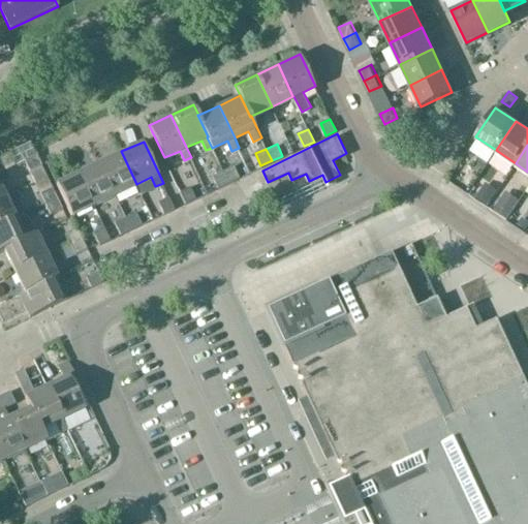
[(99,161),(115,194),(136,184),(121,151),(99,161)]
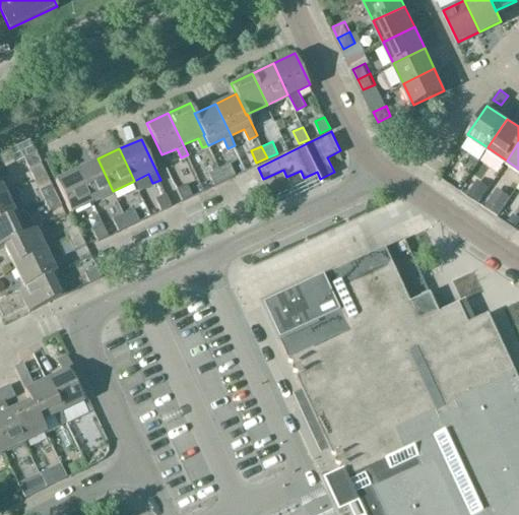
[(28,166),(41,161),(36,151),(24,156),(28,166)]
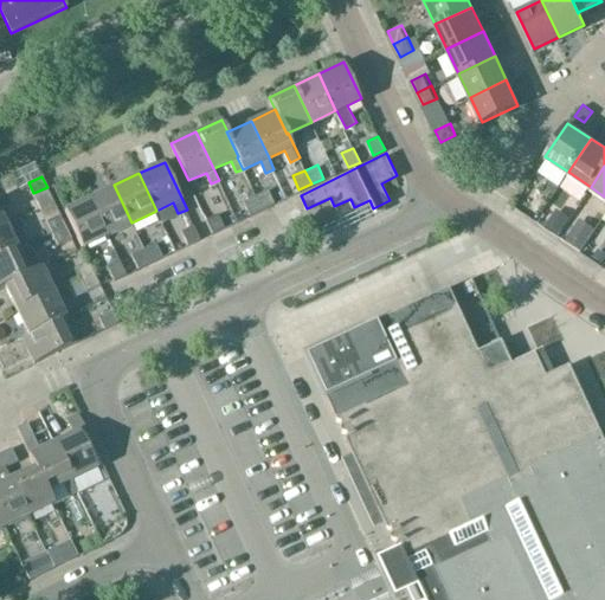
[(114,185),(90,197),(108,234),(132,223),(114,185)]
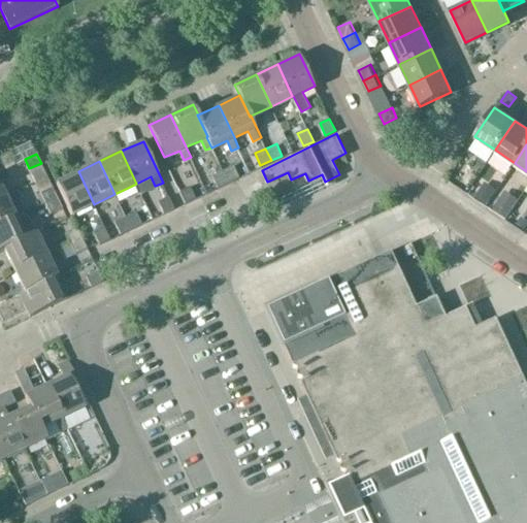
[(234,164),(223,169),(228,181),(239,176),(234,164)]
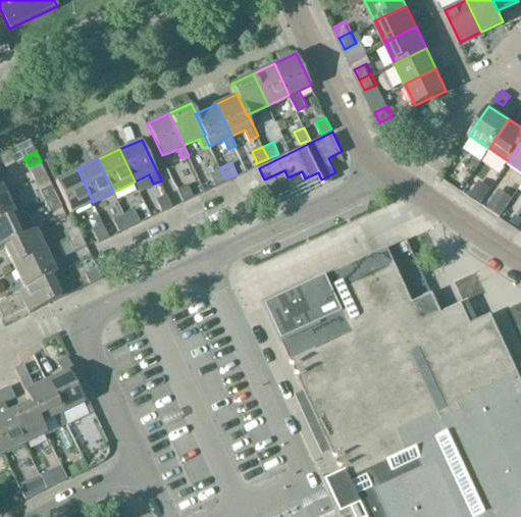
[(0,195),(6,192),(0,179),(0,177),(8,173),(5,166),(0,167),(0,195)]
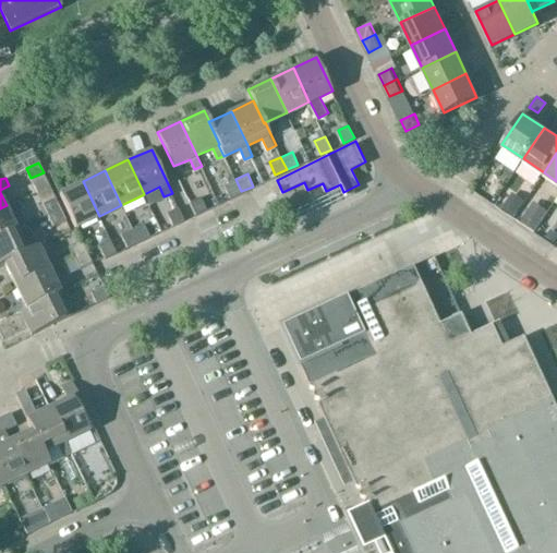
[(235,179),(225,183),(230,196),(241,191),(235,179)]
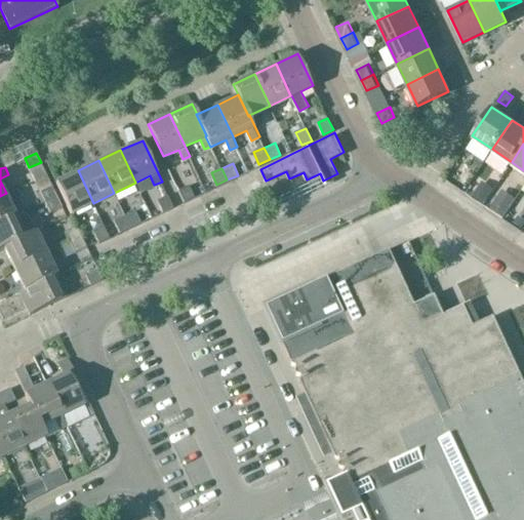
[(56,181),(72,212),(93,203),(78,170),(56,181)]
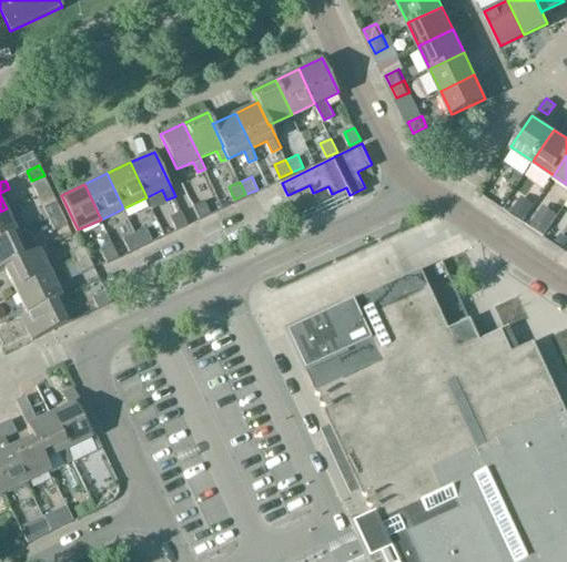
[(211,211),(205,198),(194,203),(200,216),(211,211)]
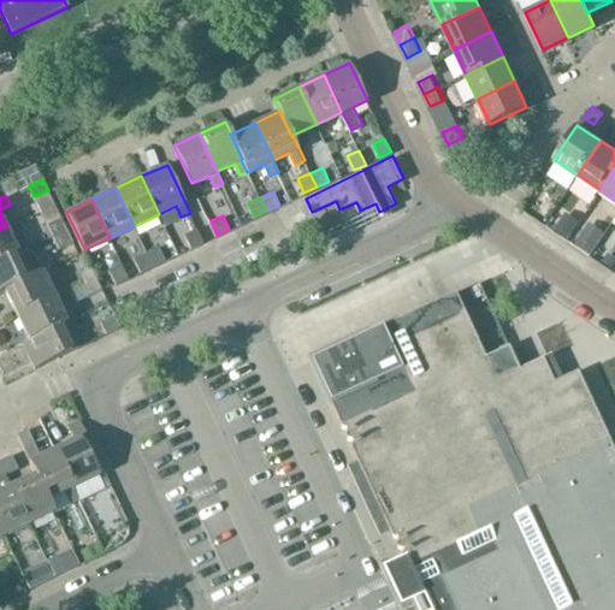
[(46,223),(52,235),(65,229),(60,217),(46,223)]
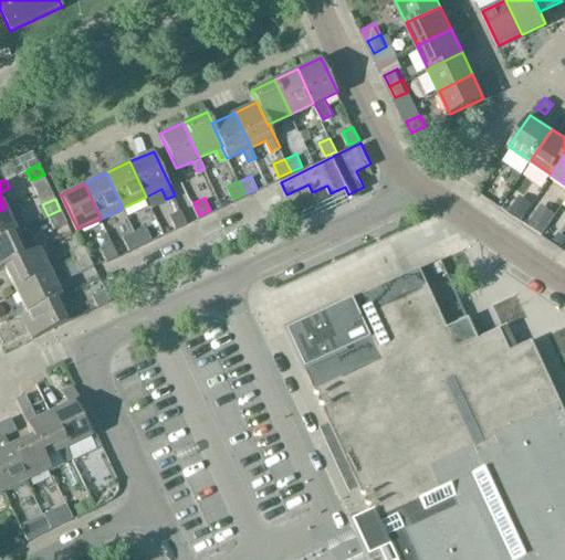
[(19,202),(7,208),(0,211),(0,239),(18,231),(10,215),(22,210),(19,202)]
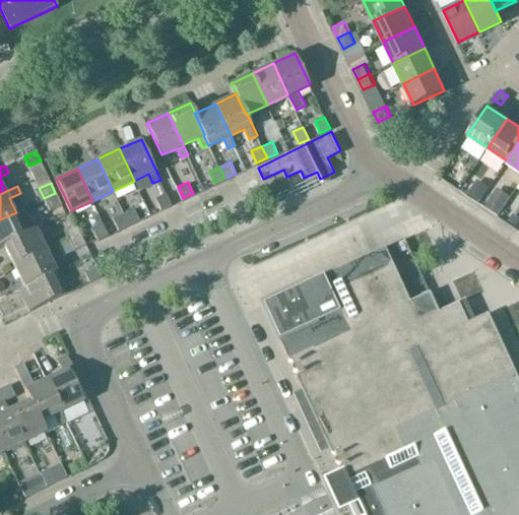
[(172,203),(166,192),(156,196),(161,208),(172,203)]
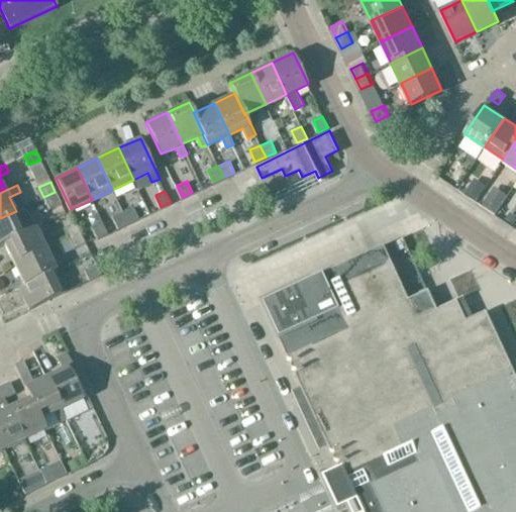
[(60,203),(55,192),(43,197),(48,208),(60,203)]
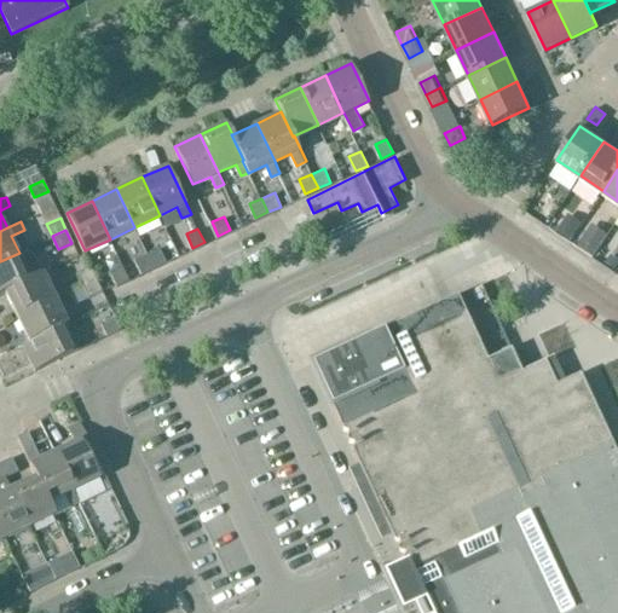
[(30,247),(19,253),(0,261),(0,293),(6,290),(6,289),(32,277),(30,277),(23,261),(35,256),(30,247)]
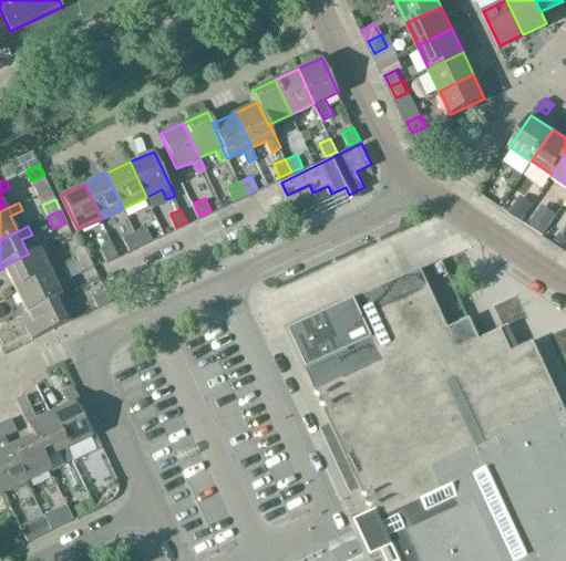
[(147,226),(135,230),(142,243),(153,238),(147,226)]
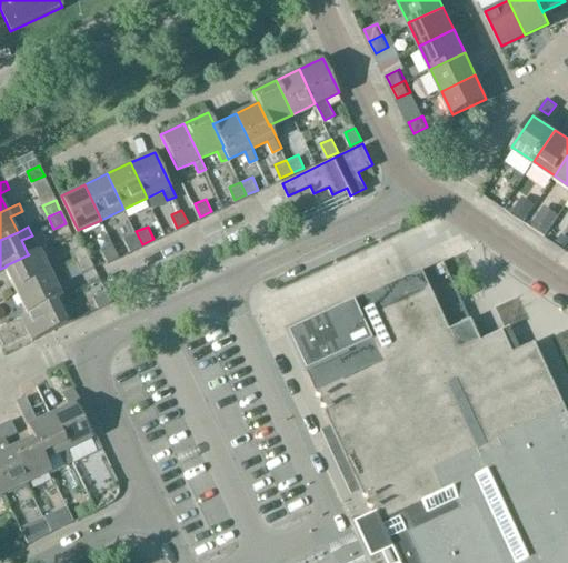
[(130,249),(142,244),(136,231),(125,237),(130,249)]
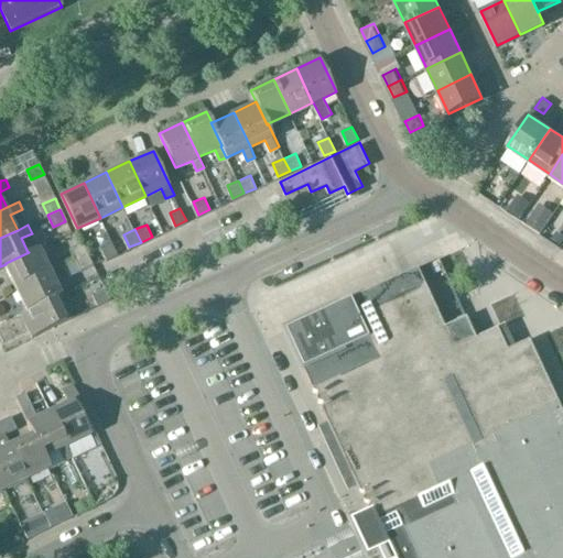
[(76,258),(88,252),(83,240),(71,247),(76,258)]
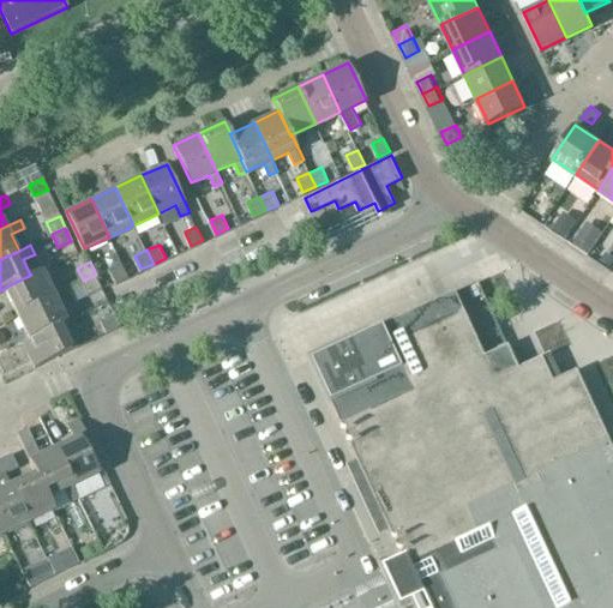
[(31,275),(6,287),(6,288),(18,312),(55,294),(47,278),(59,272),(55,263),(30,275),(31,275)]
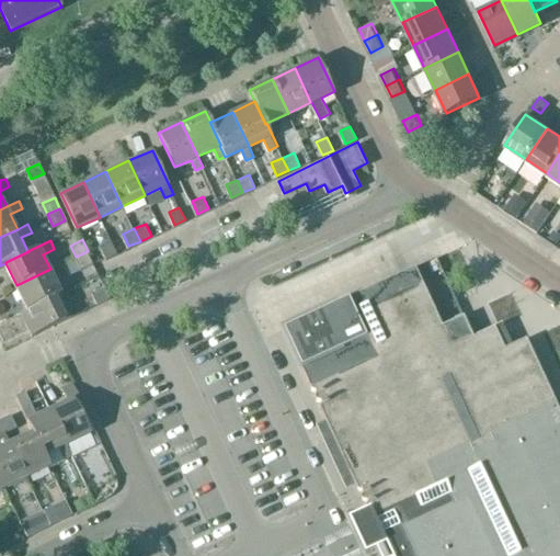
[(116,252),(111,240),(100,245),(106,257),(116,252)]
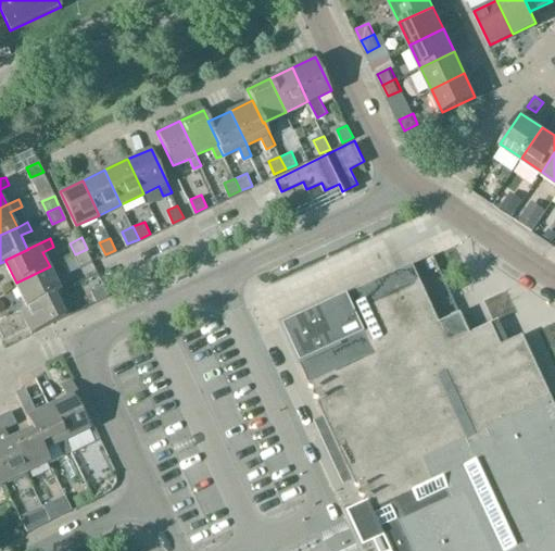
[(88,251),(87,249),(75,254),(79,265),(91,260),(88,251)]
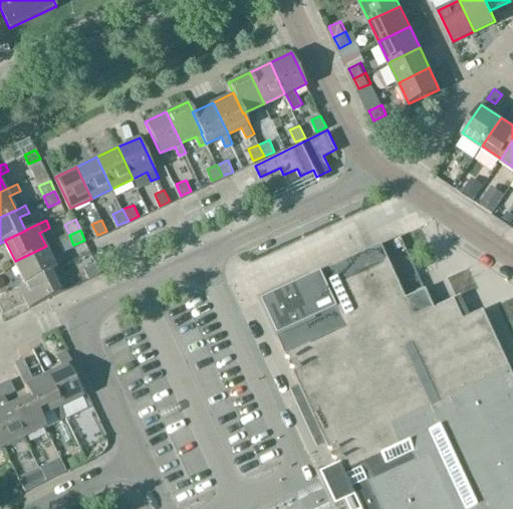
[(405,296),(379,241),(259,297),(337,466),(340,473),(399,446),(389,423),(510,367),(482,308),(462,317),(453,297),(434,306),(425,287),(405,296)]
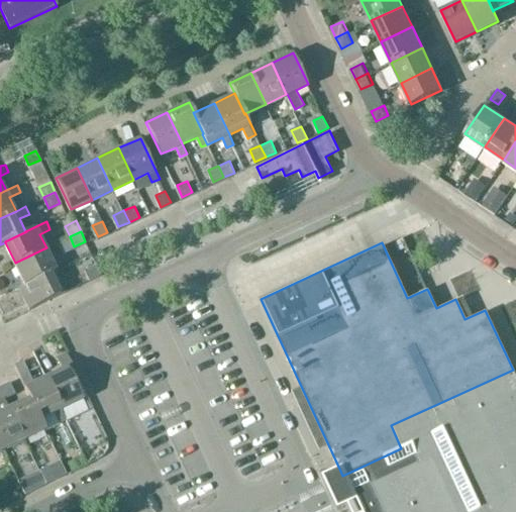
[(56,268),(46,247),(15,263),(24,283),(25,284),(56,268)]
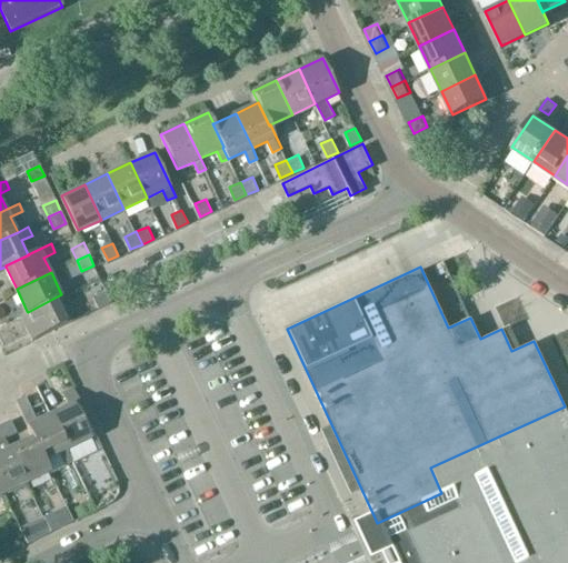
[(106,290),(93,295),(98,305),(110,300),(106,290)]
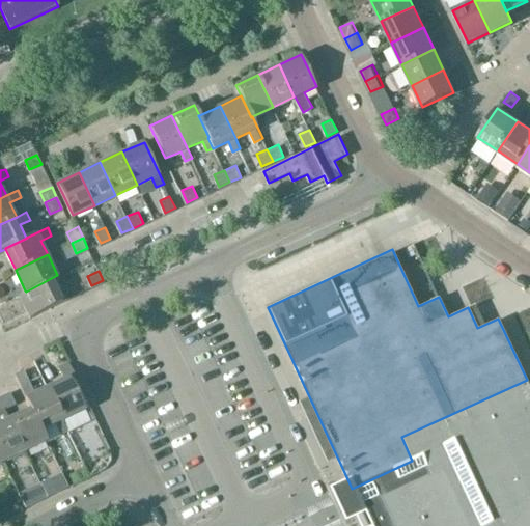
[(30,315),(68,297),(57,275),(26,292),(25,291),(20,294),(30,315)]
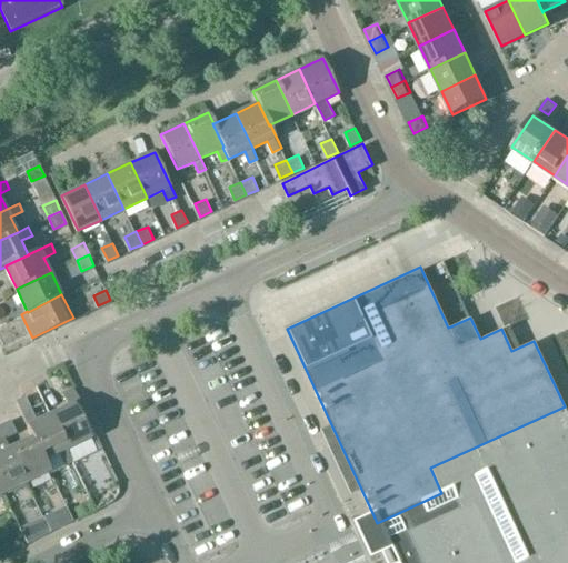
[(70,404),(51,413),(68,448),(89,438),(93,448),(101,443),(95,430),(89,433),(75,403),(81,400),(73,385),(63,390),(70,404)]
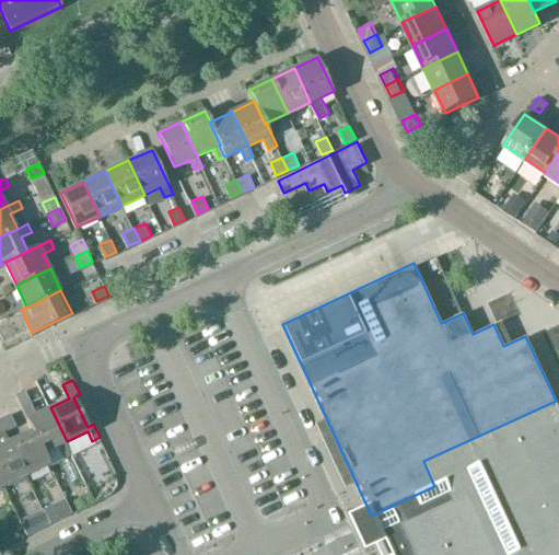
[(72,453),(67,441),(50,407),(37,414),(25,390),(15,394),(33,430),(33,429),(44,452),(45,452),(59,444),(65,457),(72,453)]
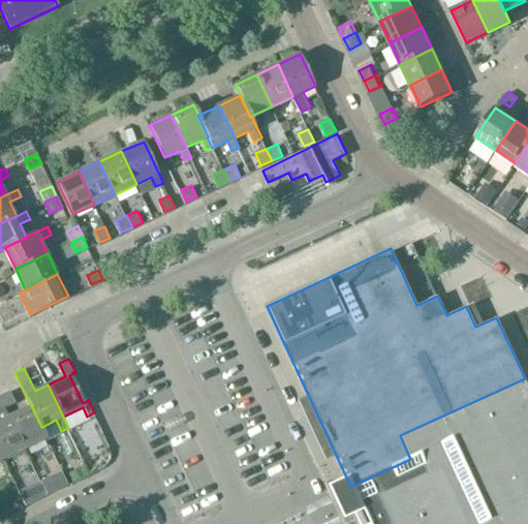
[(410,459),(350,487),(367,523),(527,523),(527,384),(525,378),(400,435),(410,459)]
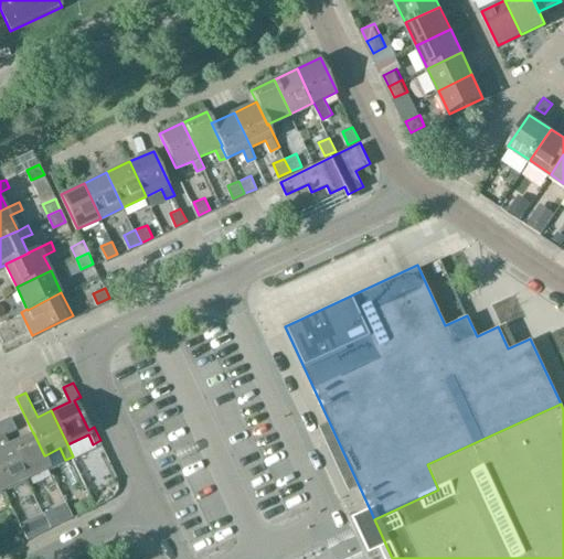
[(11,416),(0,420),(0,421),(6,433),(17,429),(11,416)]
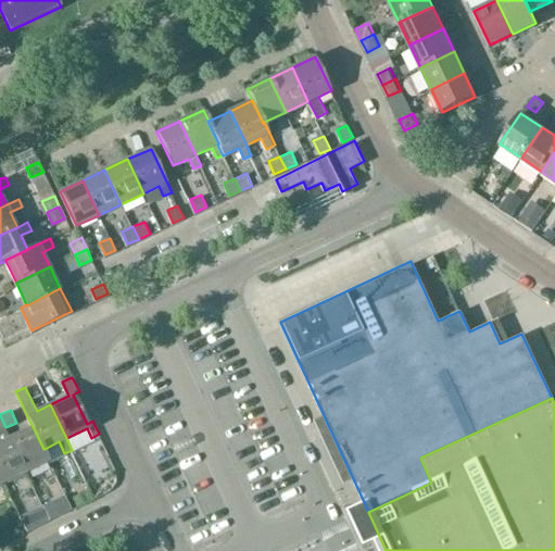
[(0,441),(11,437),(5,427),(0,415),(0,441)]
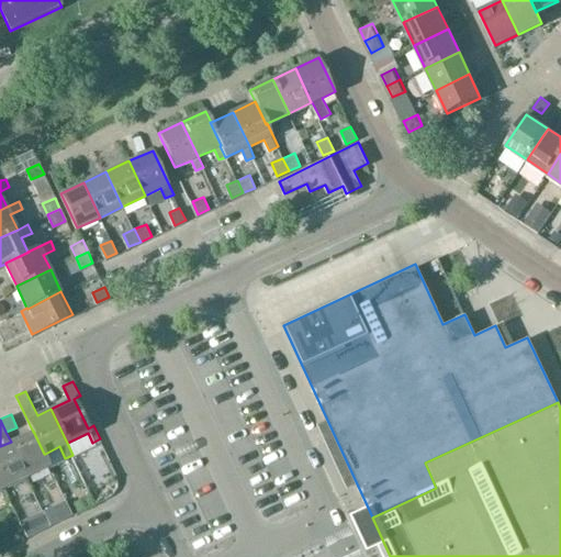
[(51,465),(45,454),(44,454),(33,431),(33,432),(11,442),(27,476),(51,465)]
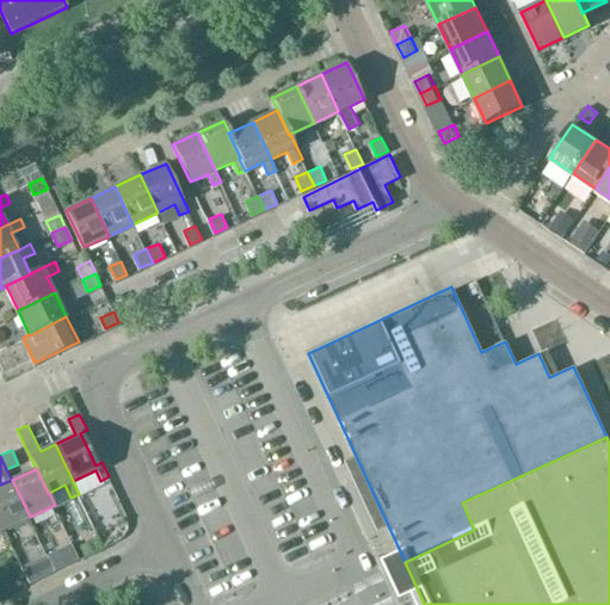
[(0,518),(5,529),(30,517),(12,480),(0,485),(0,518)]
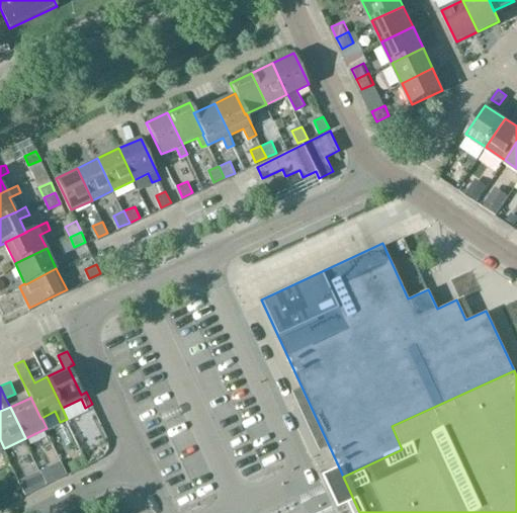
[(54,467),(58,476),(66,473),(61,463),(54,467)]
